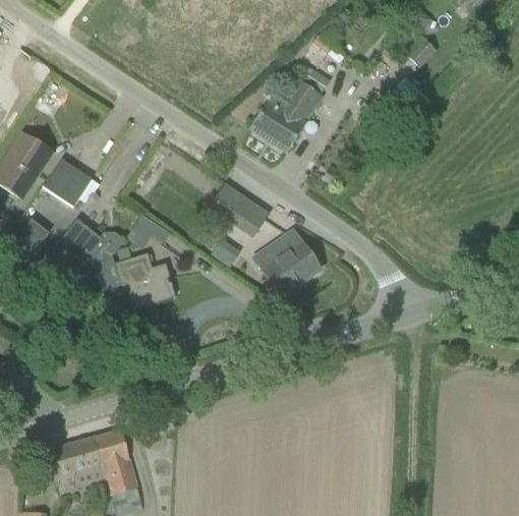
[(414,37),(417,34),(433,18),(420,6),(401,24),(414,37)]
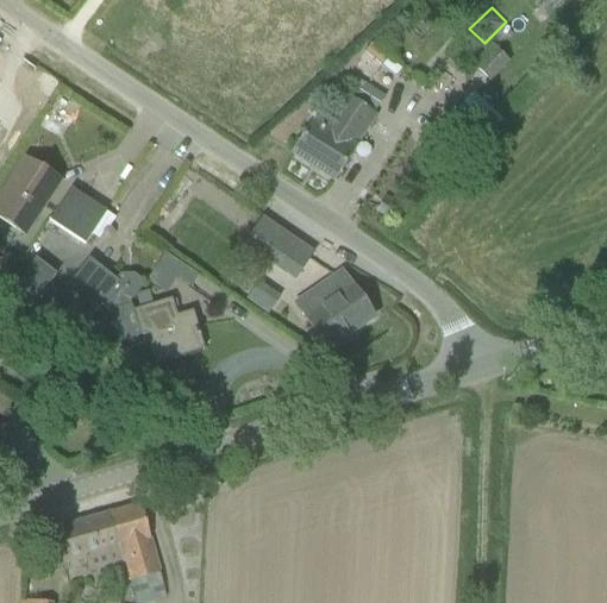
[(383,61),(389,54),(389,52),(374,39),(367,48),(383,61)]
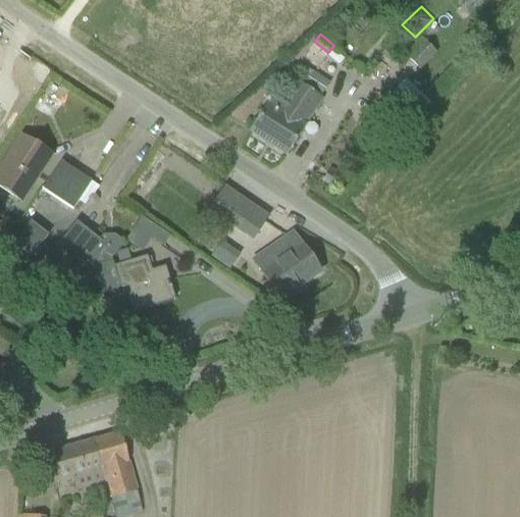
[(421,67),(438,50),(423,37),(407,53),(421,67)]
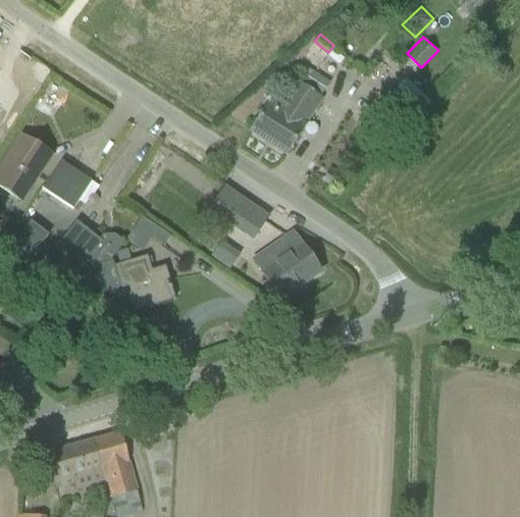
[(253,127),(288,150),(305,122),(324,95),(321,93),(330,79),(314,68),(305,83),(298,78),(279,106),(270,101),(253,127)]
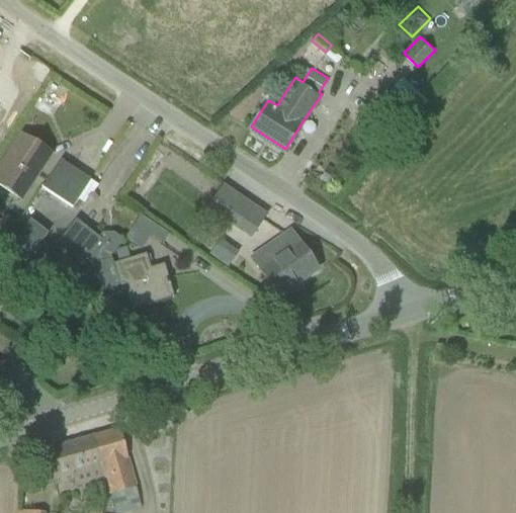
[(0,181),(22,197),(53,151),(23,132),(0,166),(0,181)]
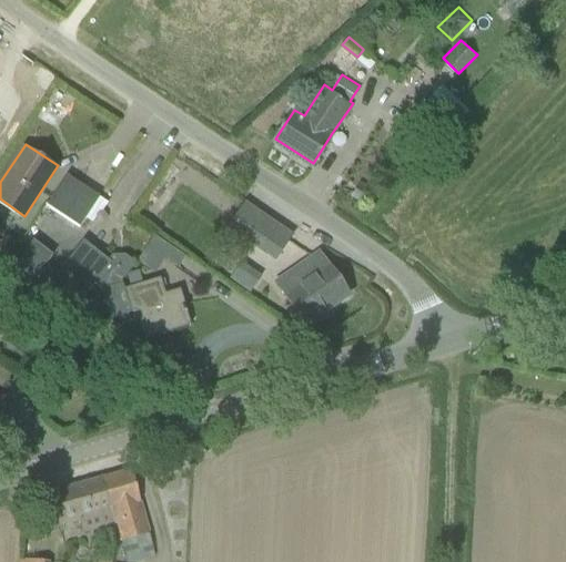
[(81,224),(101,194),(68,172),(48,202),(81,224)]
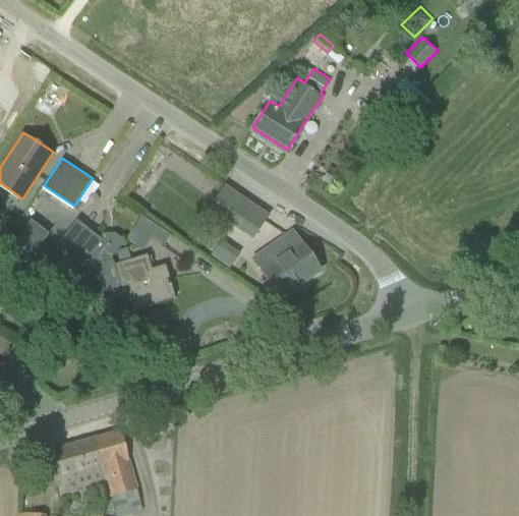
[(330,163),(323,178),(333,183),(341,169),(330,163)]
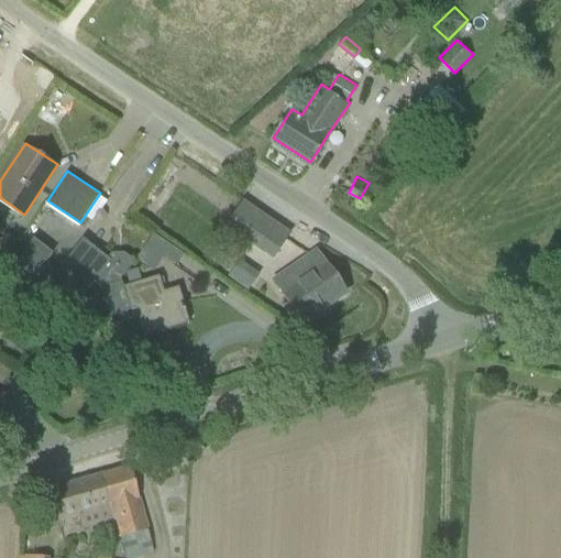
[(227,222),(274,255),(290,231),(243,198),(227,222)]
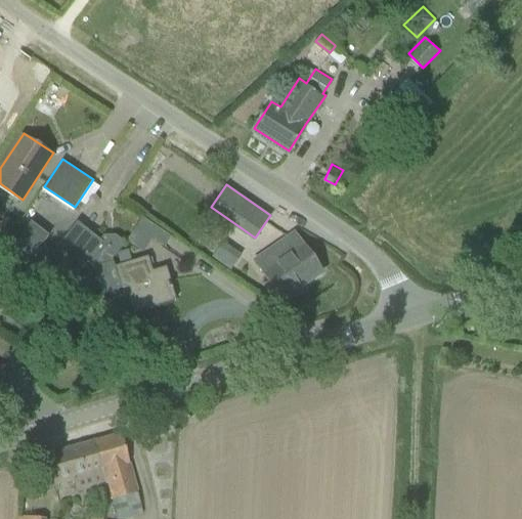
[(136,223),(139,225),(153,235),(161,241),(168,230),(143,213),(136,223)]
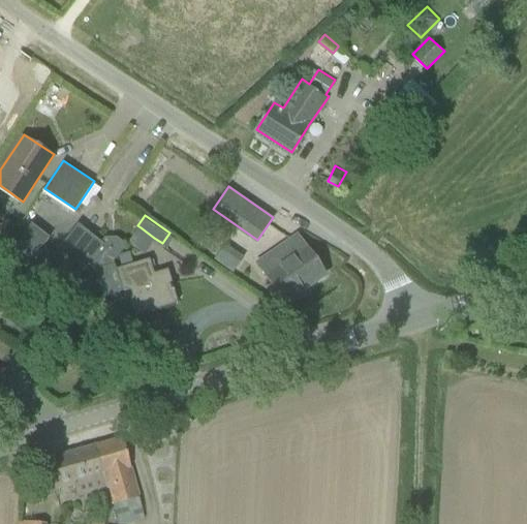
[(8,252),(31,222),(25,217),(5,247),(4,249),(8,252)]
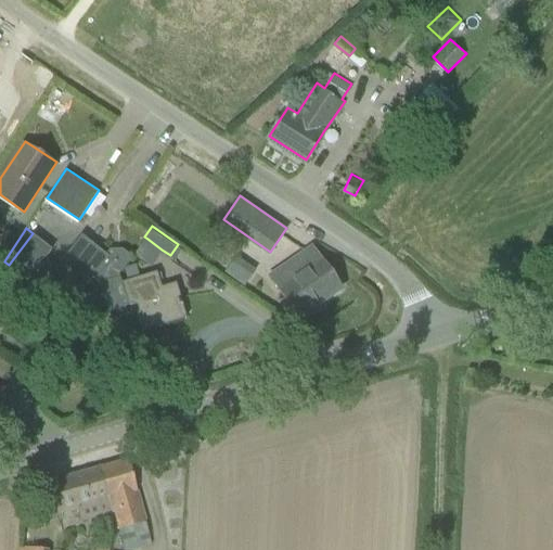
[(1,233),(0,232),(0,253),(2,255),(12,240),(1,233)]
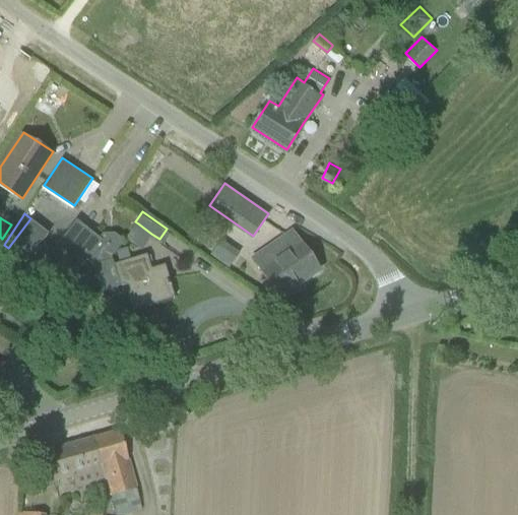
[(120,283),(114,262),(112,255),(125,239),(116,231),(104,231),(100,236),(77,217),(54,248),(43,240),(50,232),(31,217),(30,218),(8,248),(66,286),(77,270),(88,257),(95,262),(104,288),(120,283)]
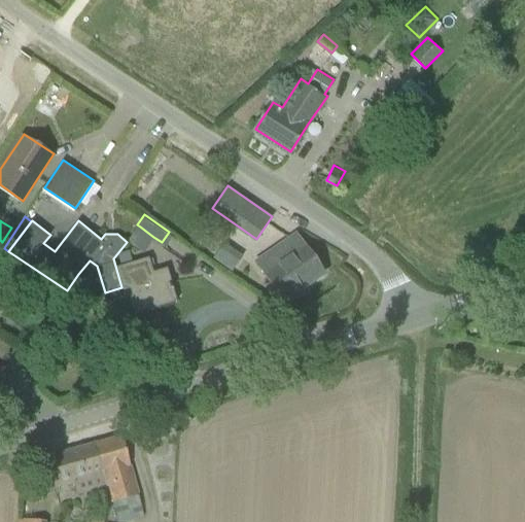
[(322,268),(326,266),(317,254),(314,256),(298,233),(273,248),(282,261),(265,272),(284,300),(324,272),(322,268)]
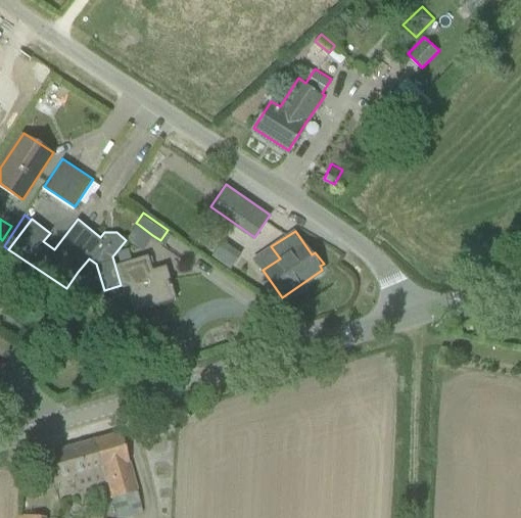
[(219,239),(212,255),(234,264),(240,247),(219,239)]
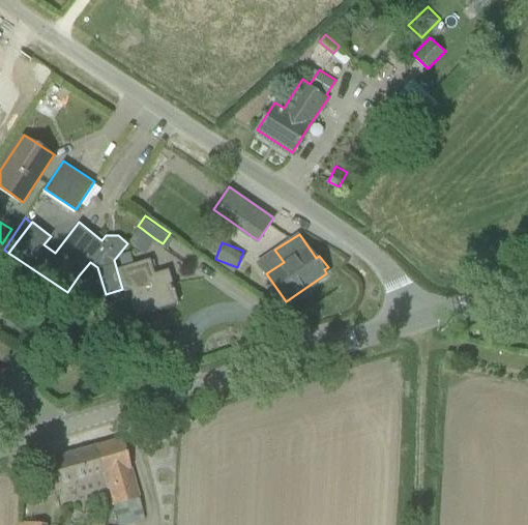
[(116,267),(122,289),(136,285),(138,293),(132,295),(138,313),(139,313),(147,310),(177,300),(177,301),(179,300),(169,268),(155,271),(150,258),(116,267)]
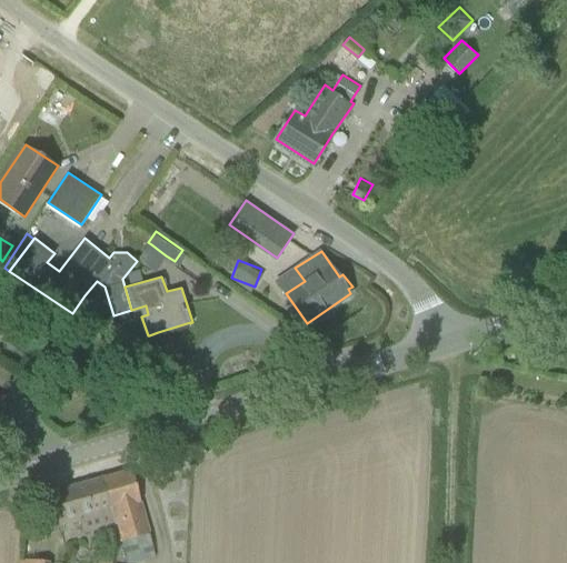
[(106,475),(118,520),(121,533),(129,561),(157,553),(150,531),(132,468),(106,475)]
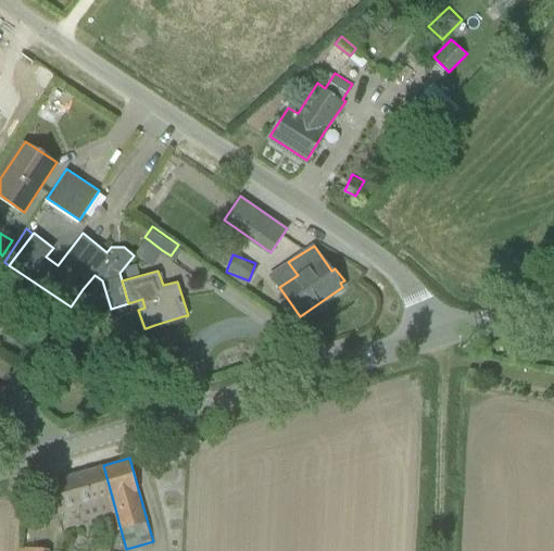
[(103,465),(51,479),(60,511),(79,505),(83,517),(115,509),(103,465)]
